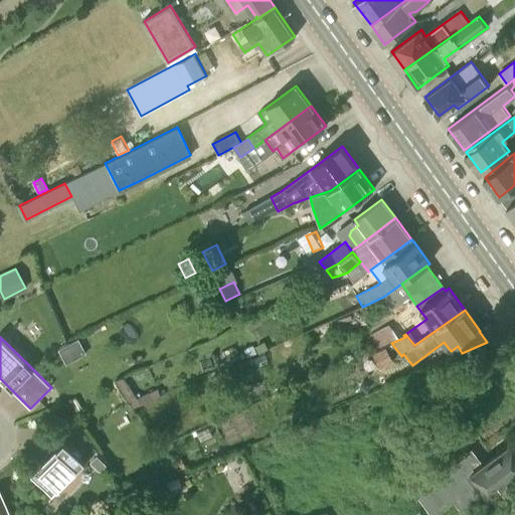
[(58,349),(66,364),(88,353),(78,338),(58,349)]
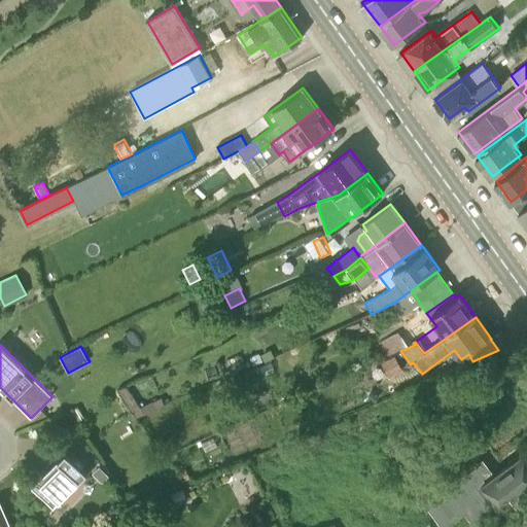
[(258,353),(249,357),(253,365),(262,361),(258,353)]
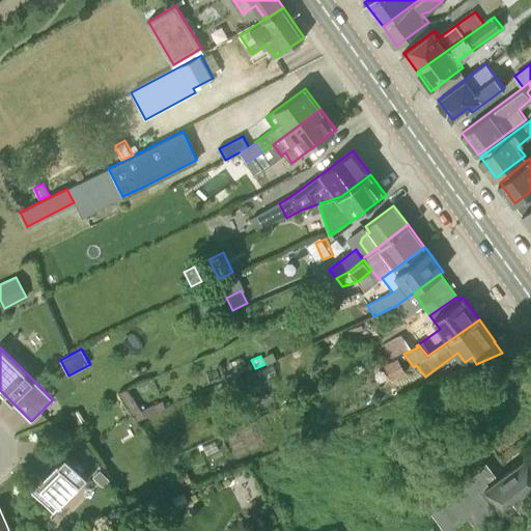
[(406,372),(397,359),(385,365),(392,380),(406,372)]
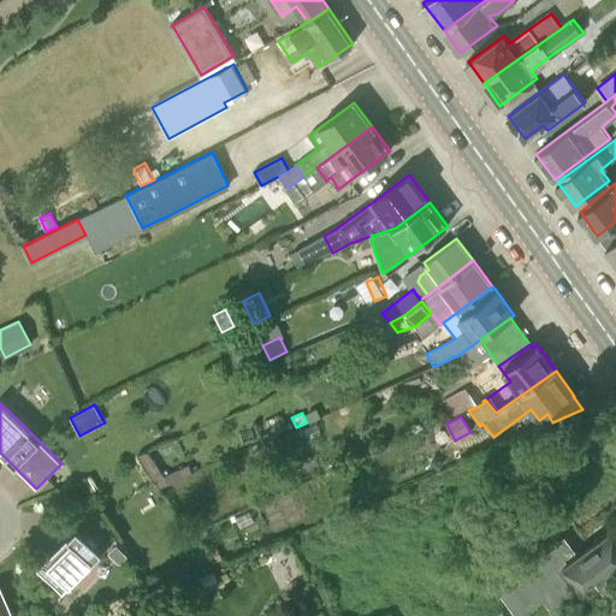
[(159,489),(193,473),(189,465),(164,475),(147,449),(137,455),(159,489)]
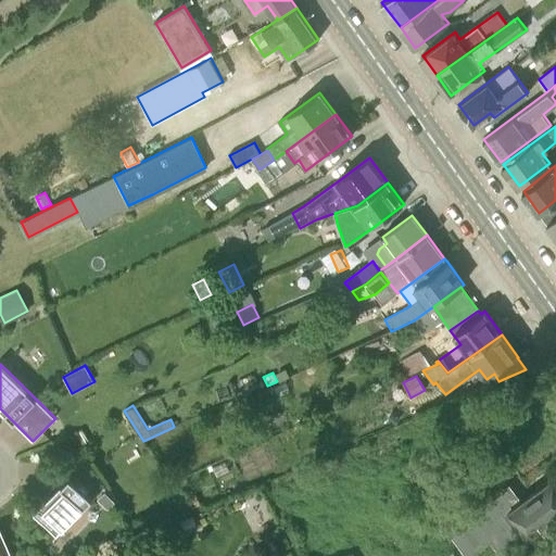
[(89,442),(83,429),(75,433),(81,446),(89,442)]
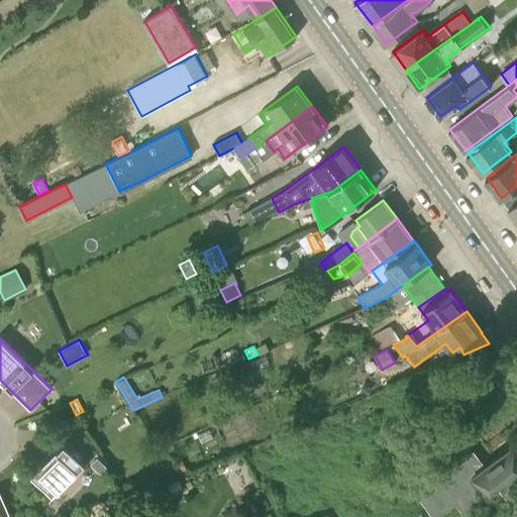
[(516,442),(512,445),(510,444),(500,452),(501,454),(479,471),(459,445),(442,457),(443,460),(410,486),(434,516),(437,516),(469,494),(480,509),(516,482),(516,442)]
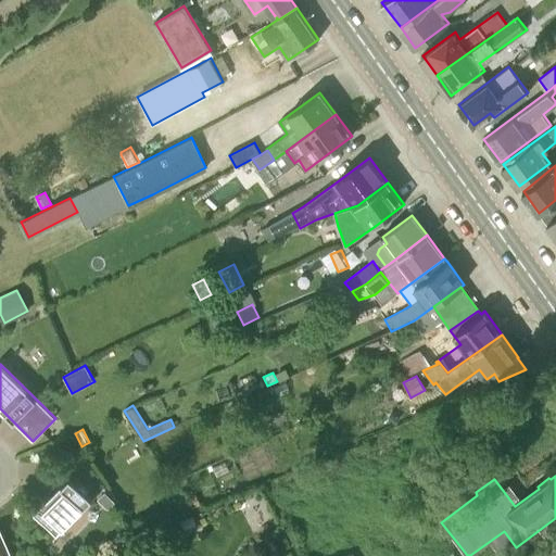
[(57,536),(92,500),(70,477),(34,514),(57,536)]
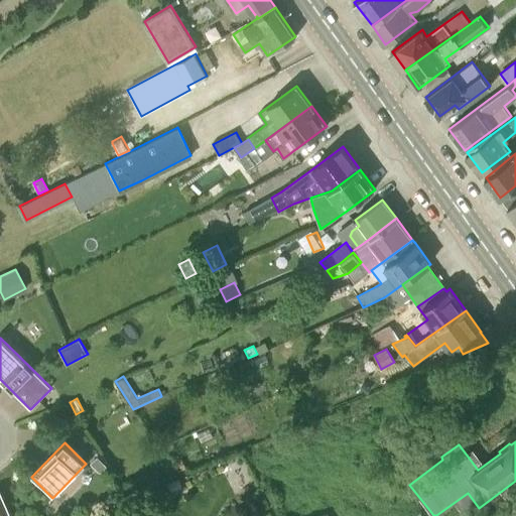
[(107,465),(98,456),(91,463),(100,472),(107,465)]
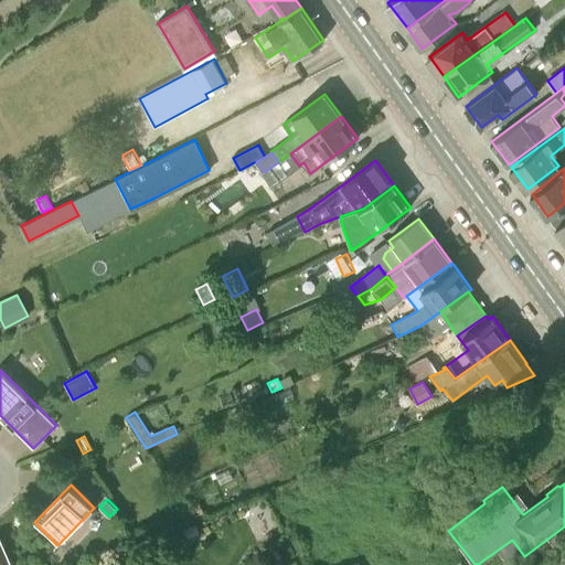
[(190,504),(195,515),(204,512),(199,501),(190,504)]
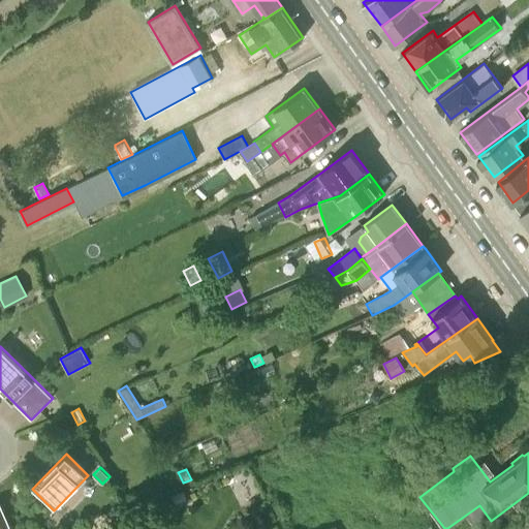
[(0,528),(10,528),(1,502),(0,502),(0,528)]
